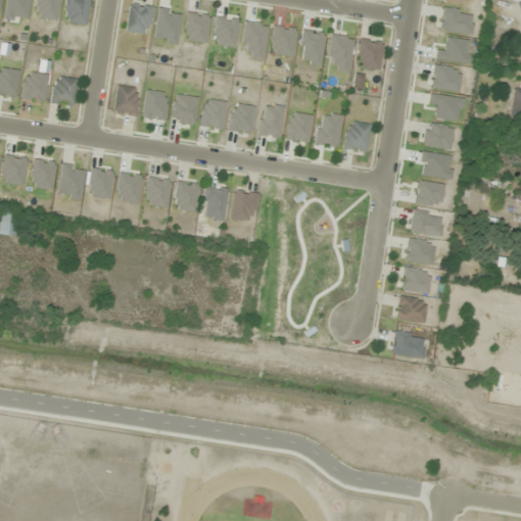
[(58,19),(60,0),(38,0),(36,16),(58,19)]
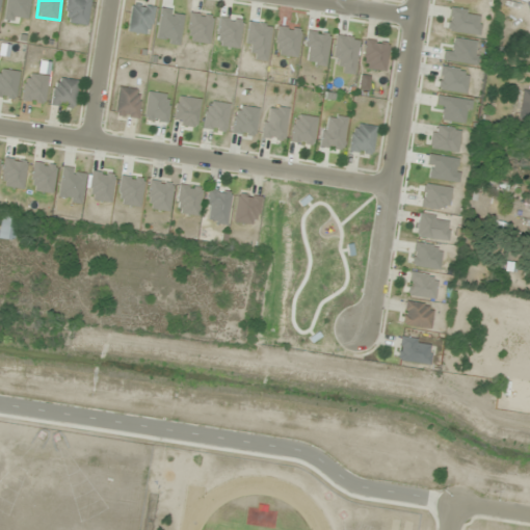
[(88,24),(93,0),(69,0),(65,20),(88,24)]
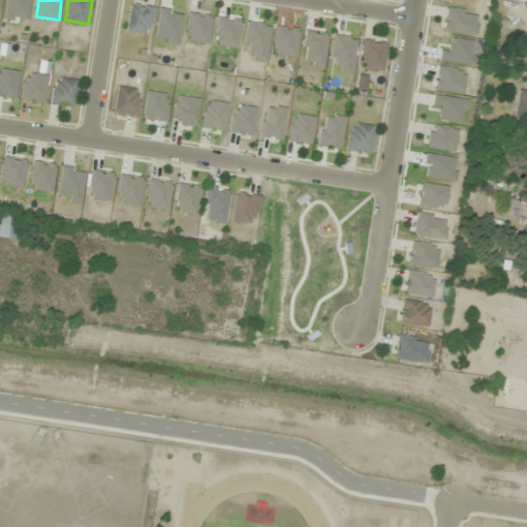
[(128,30),(150,34),(155,5),(133,1),(128,30)]
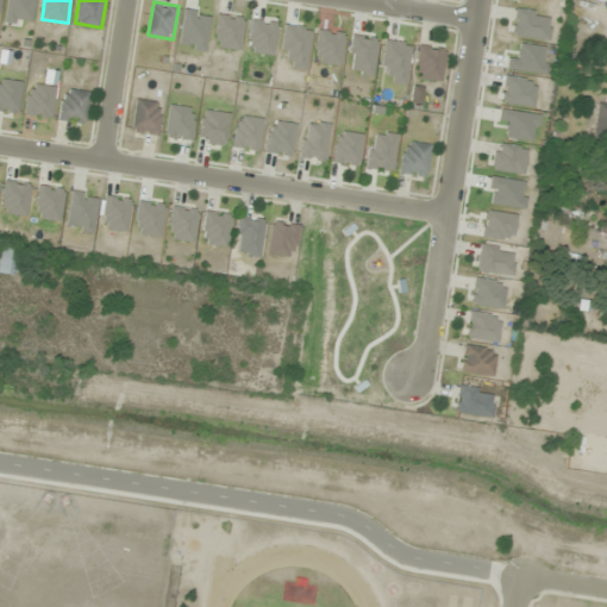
[(554,11),(515,8),(514,36),(552,38),(554,11)]
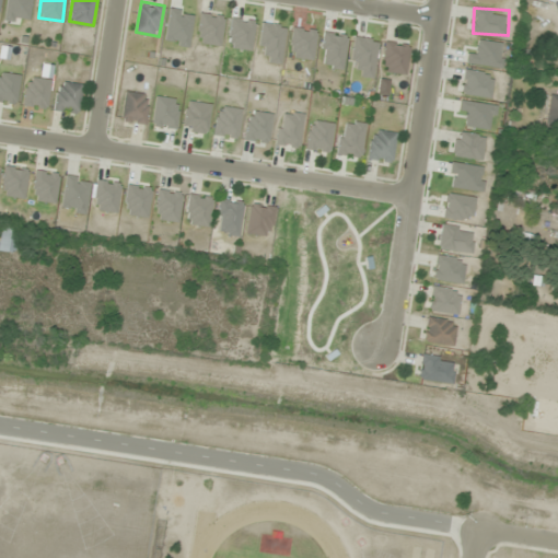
[(223,44),(224,13),(201,12),(199,43),(223,44)]
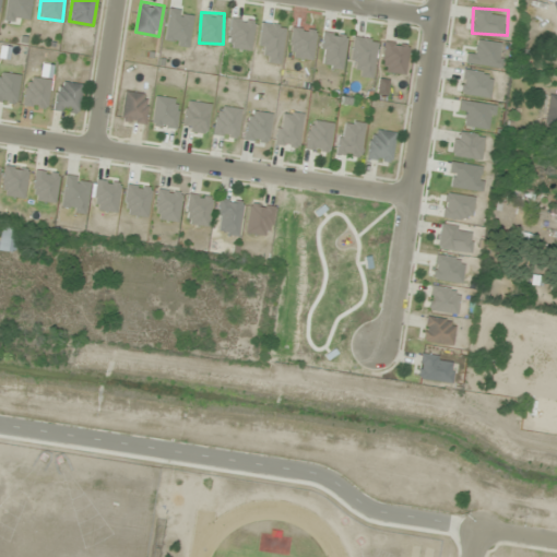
[(256,19),(233,16),(229,47),(253,49),(256,19)]
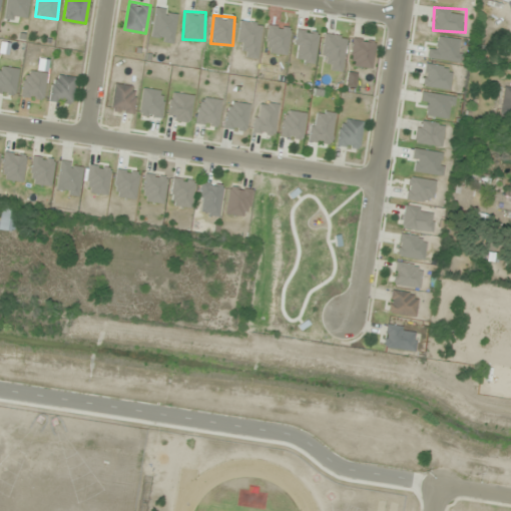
[(263,21),(240,20),(239,45),(248,45),(247,56),(261,57),(263,21)]
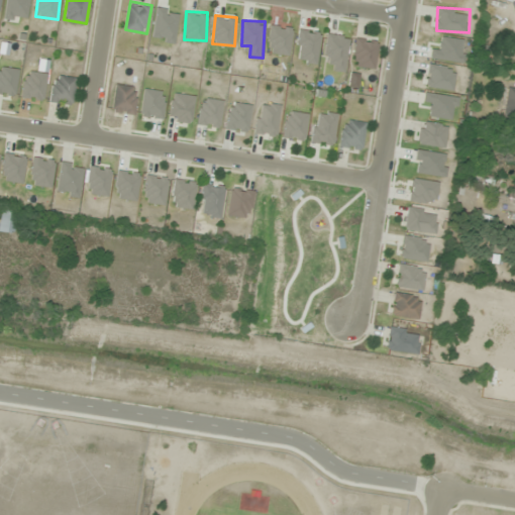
[(294,26),(272,24),(269,52),(291,55),(294,26)]
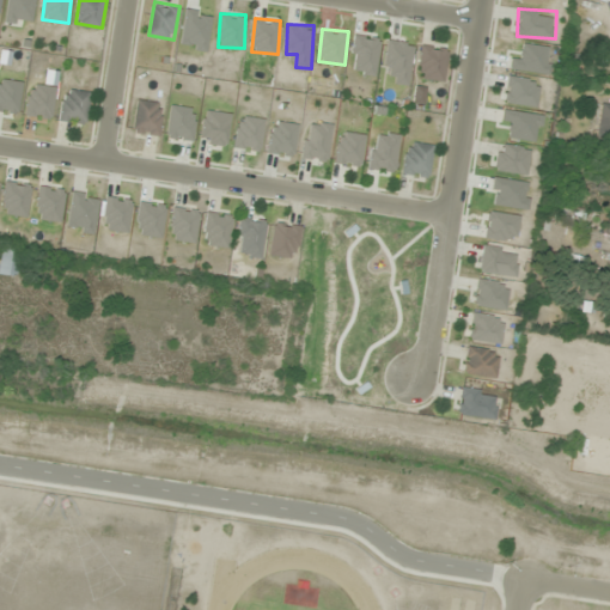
[(353,72),(380,72),(380,35),(353,35),(353,72)]
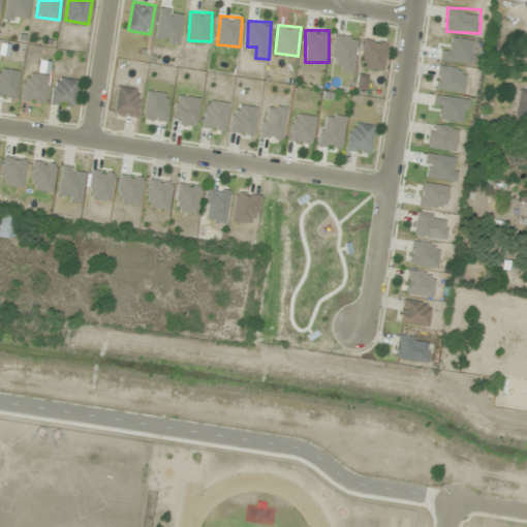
[(360,36),(337,32),(333,59),(343,61),(341,70),(353,72),(360,36)]
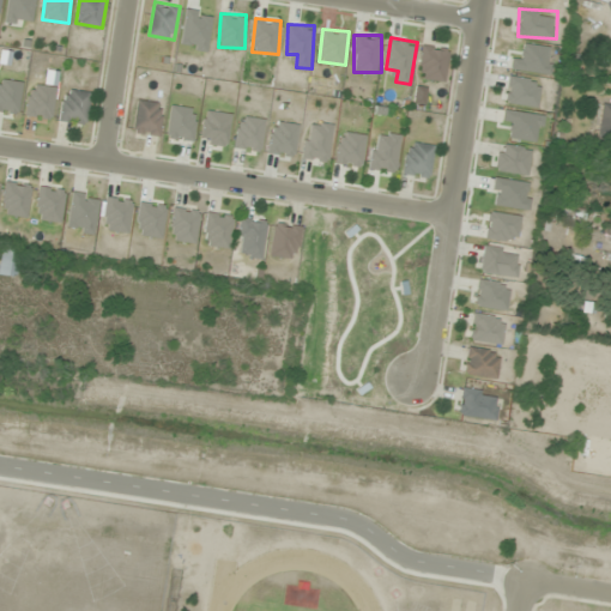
[(448,46),(422,46),(422,78),(448,78),(448,46)]
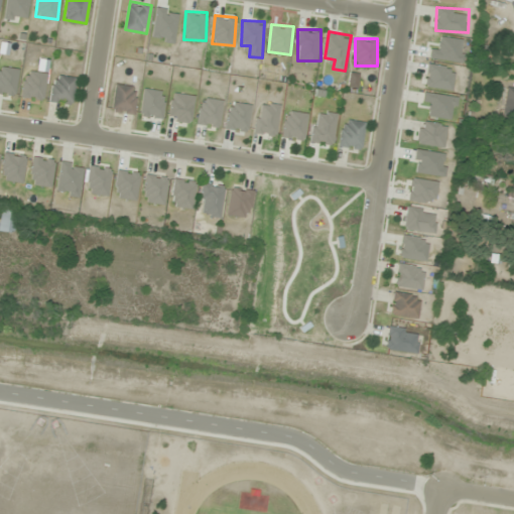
[(49,73),(27,69),(22,96),(44,100),(49,73)]
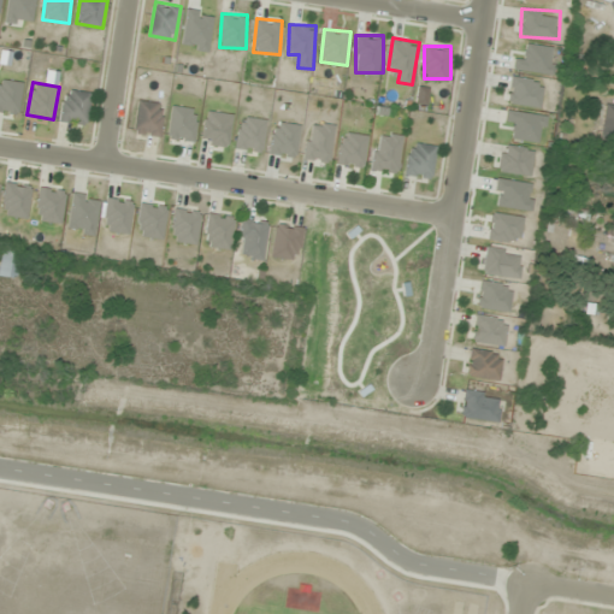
[(93,92),(66,88),(62,120),(88,124),(93,92)]
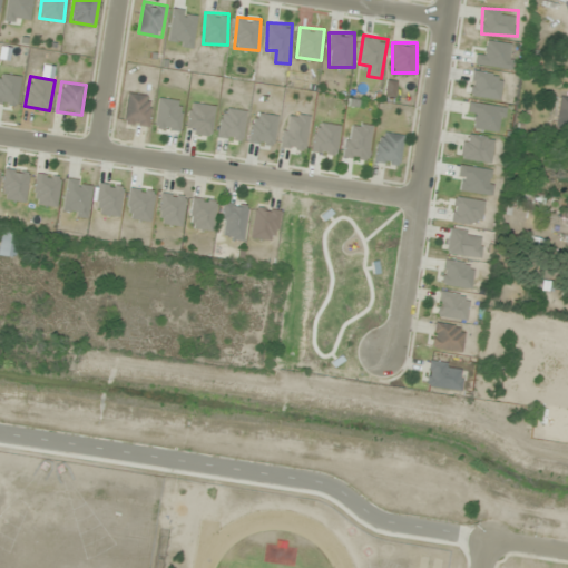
[(154,95),(129,91),(125,121),(149,126),(154,95)]
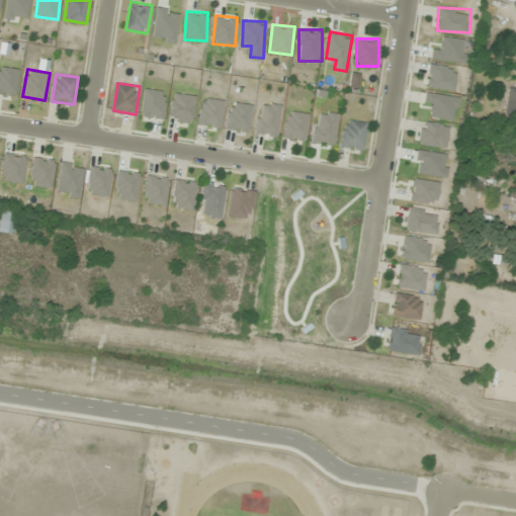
[(515,87),(510,86),(507,118),(515,119),(515,87)]
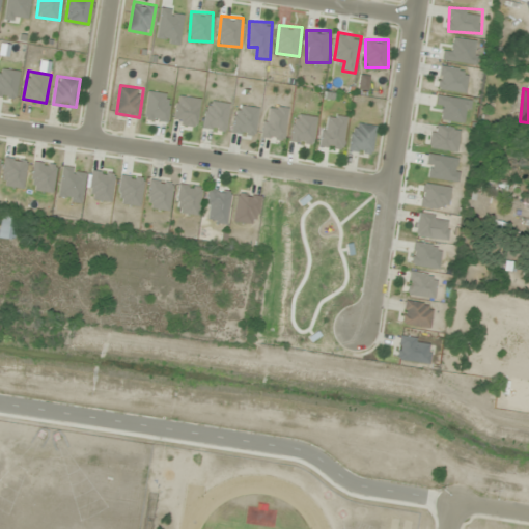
[(171,92),(150,89),(146,118),(167,121),(171,92)]
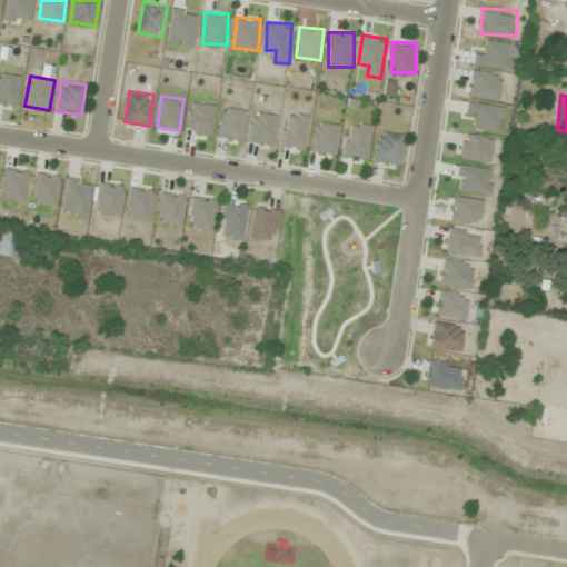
[(189,132),(214,133),(215,102),(191,101),(189,132)]
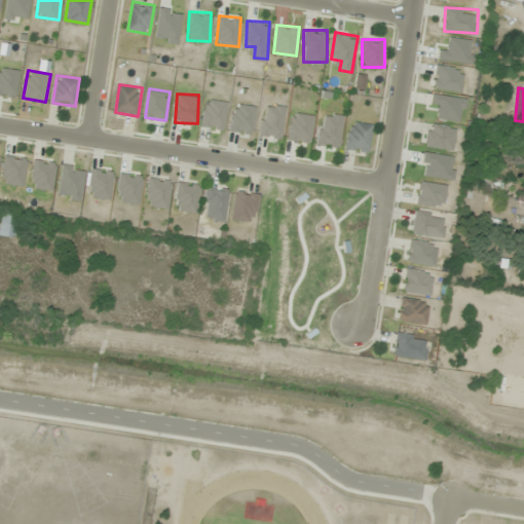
[(228,101),(206,98),(202,126),(225,128),(228,101)]
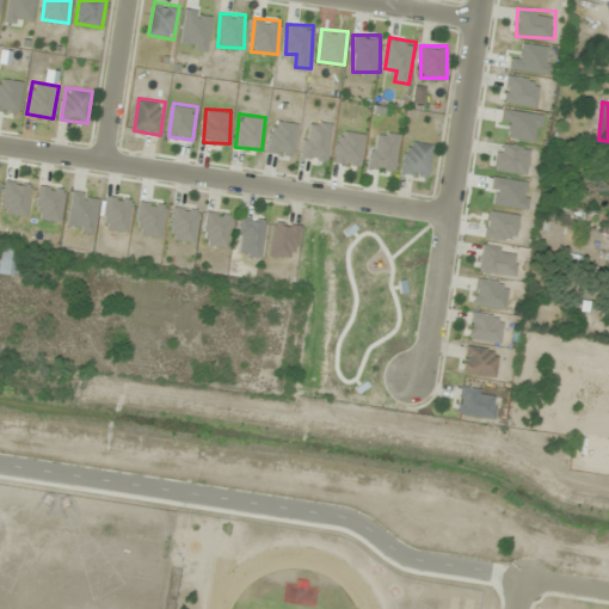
[(299,121),(272,120),(270,153),(297,154),(299,121)]
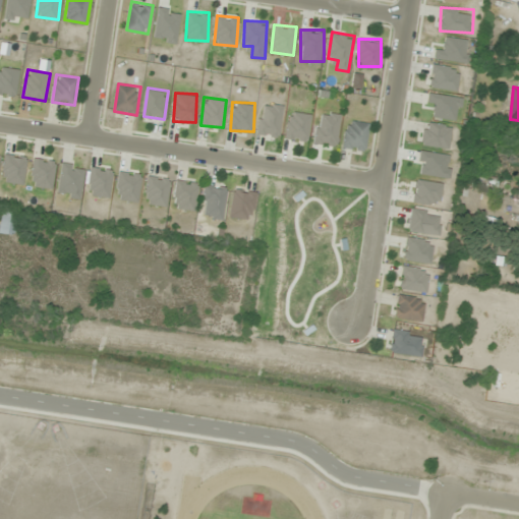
[(280,136),(285,105),(264,102),(258,133),(280,136)]
